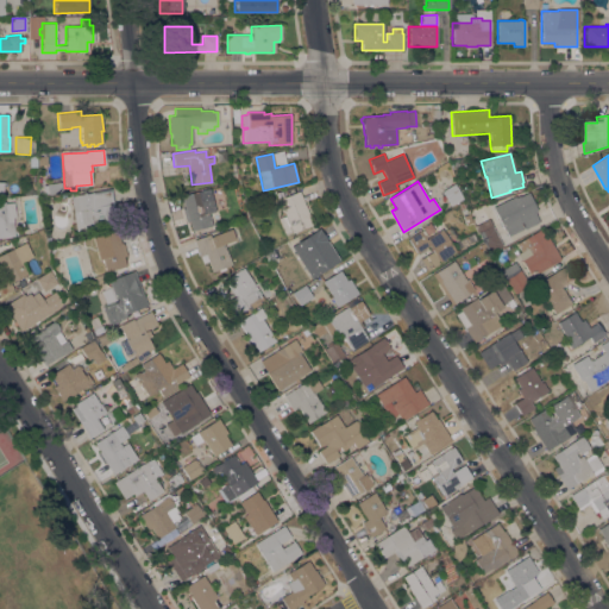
[(61,182),(63,193),(48,195),(46,184),(61,182)]
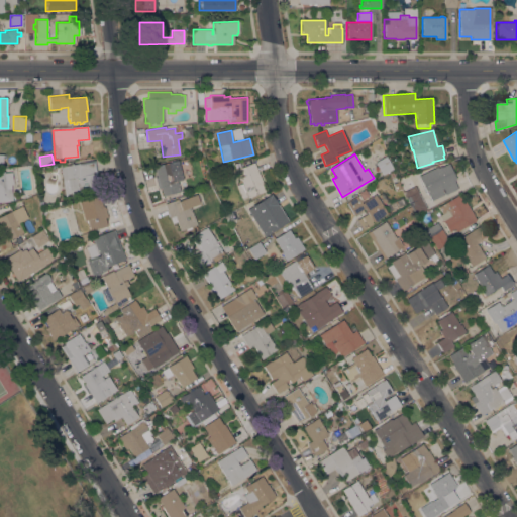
[(393,168),(383,175),(375,163),(386,156),(393,168)]
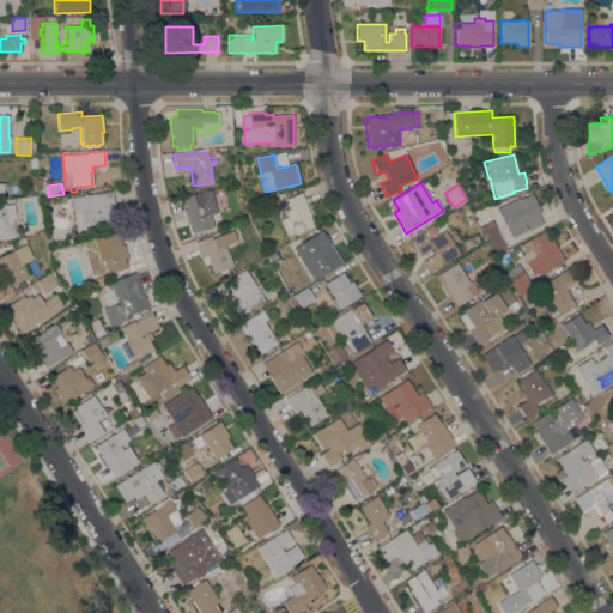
[(111,189),(117,224),(96,228),(96,231),(77,235),(76,225),(72,196),(92,194),(92,193),(111,189)]
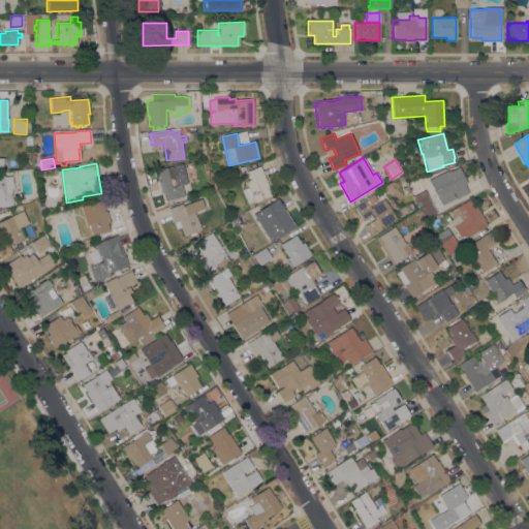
[(182,164),(186,183),(181,184),(184,195),(162,200),(158,182),(160,181),(157,169),(182,164)]
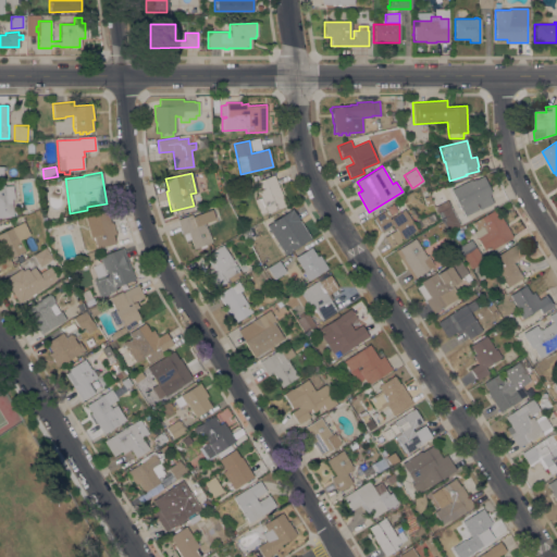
[(283,197),(282,197),(285,206),(268,213),(267,212),(262,214),(256,199),(261,197),(258,190),(263,188),(260,181),(273,175),(283,197)]
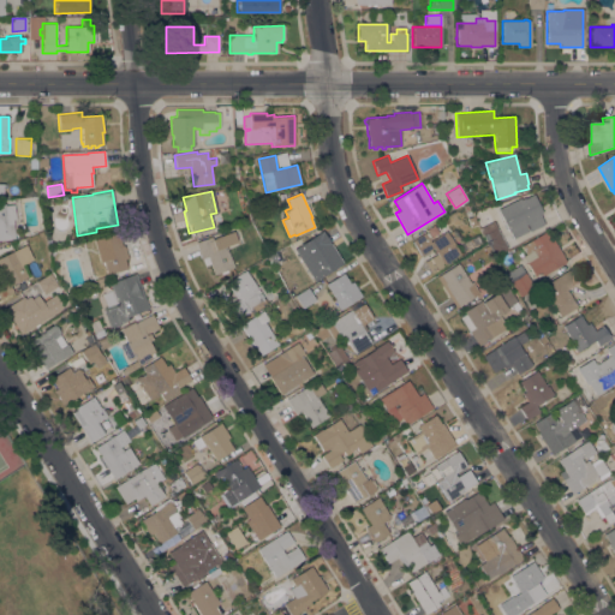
[(520,198),(520,199),(524,198),(533,195),(542,213),(539,214),(544,225),(530,232),(529,231),(513,238),(511,232),(509,232),(497,209),(520,198)]
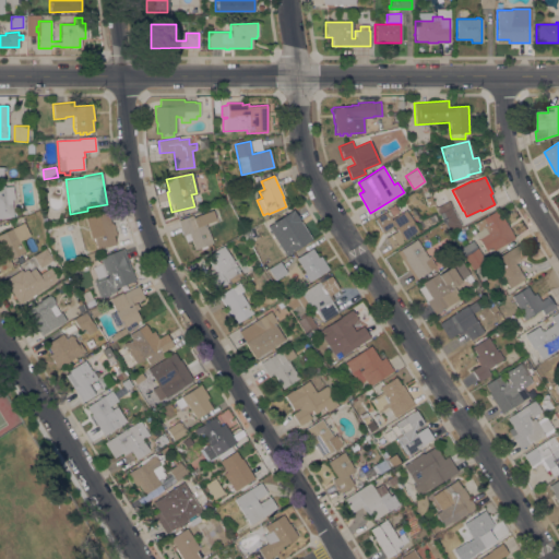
[(0,185),(4,185),(7,203),(12,203),(13,216),(0,217),(0,185)]
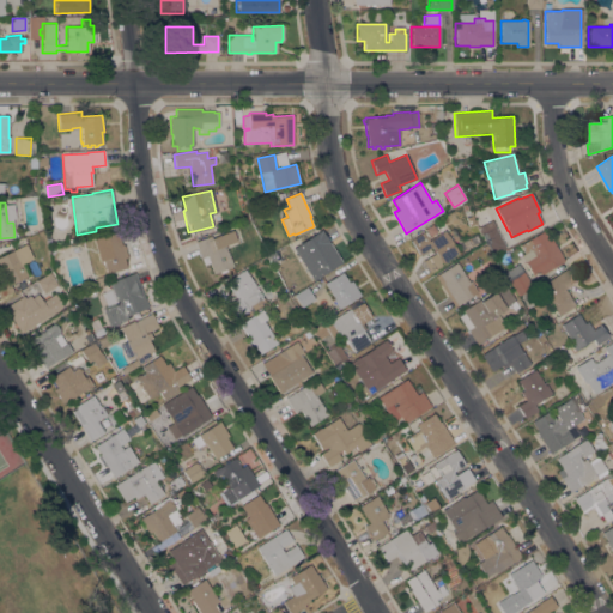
[(475,224),(469,226),(466,218),(472,216),(475,224)]
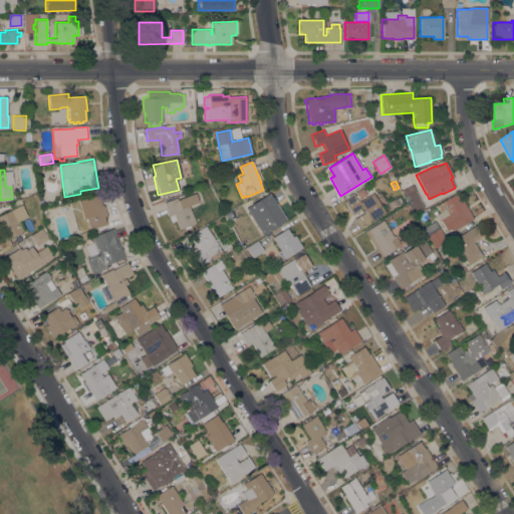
[(406,188),(405,187),(412,184),(413,186),(414,185),(416,190),(424,208),(412,214),(401,191),(406,188)]
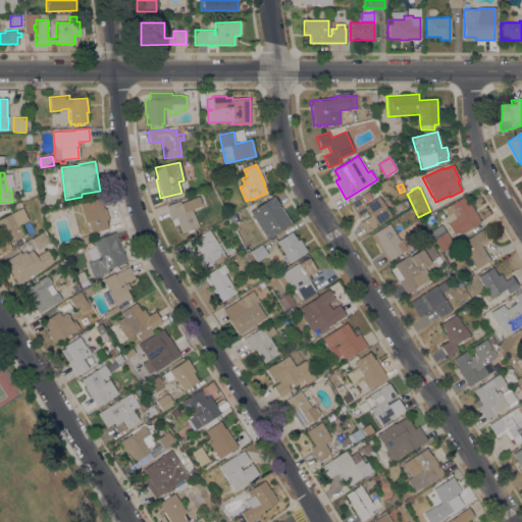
[(166,206),(179,201),(180,203),(198,196),(202,205),(192,209),(198,226),(192,228),(193,230),(188,232),(188,230),(181,232),(180,230),(179,230),(178,227),(179,227),(178,223),(173,225),(168,212),(166,206)]
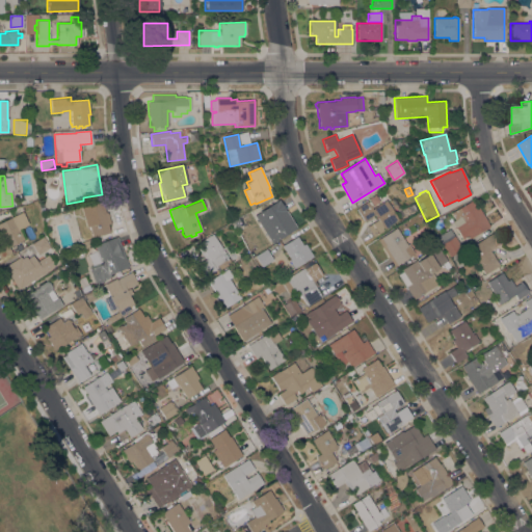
[(296,228),(272,243),(255,215),(278,200),(278,201),(296,228)]
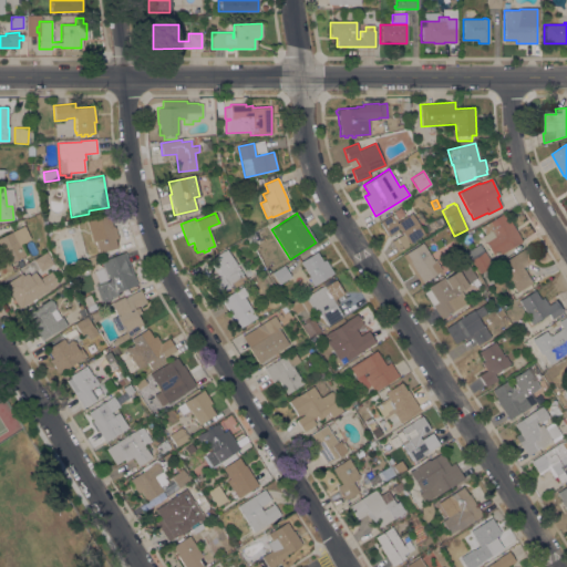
[(424,234),(409,244),(403,234),(401,235),(398,229),(388,236),(380,222),(391,215),(394,219),(397,217),(398,219),(395,220),(397,223),(411,213),(424,234)]
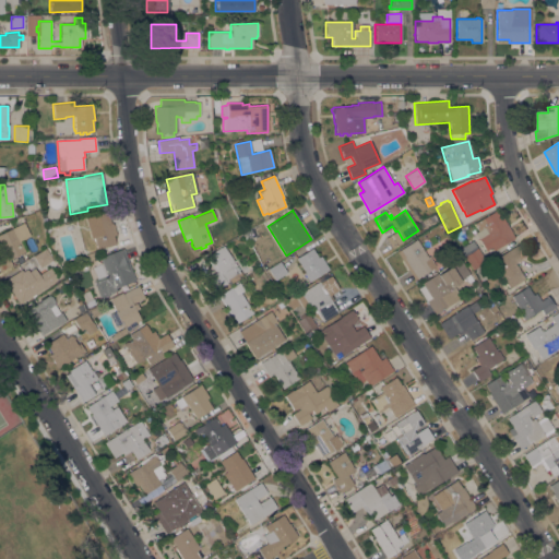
[(478,232),(474,224),(497,210),(514,238),(495,250),(492,250),(487,251),(486,250),(478,238),(478,232)]
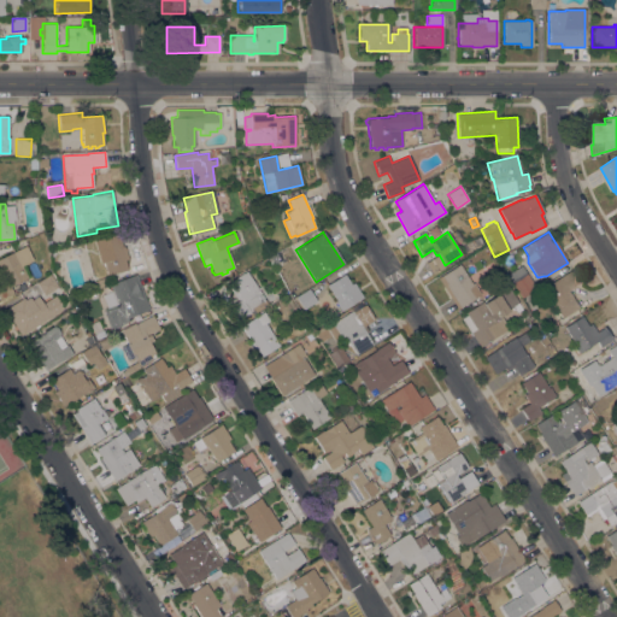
[(94,241),(118,234),(122,247),(124,246),(128,259),(125,259),(128,269),(107,275),(104,264),(101,264),(101,263),(100,263),(94,241)]
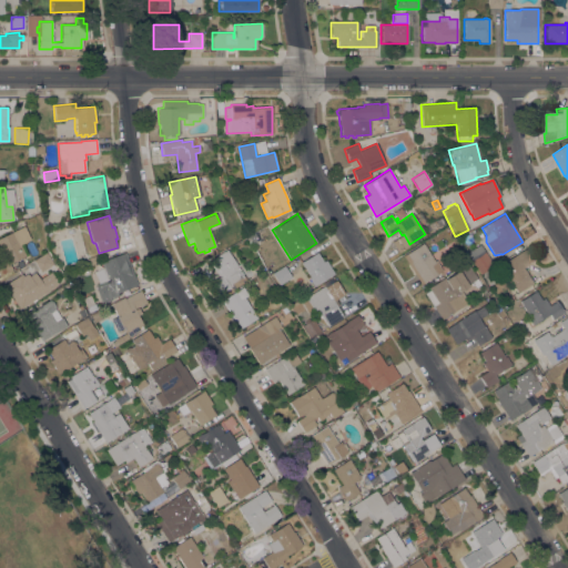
[(0,237),(14,231),(19,239),(18,240),(26,255),(9,263),(12,270),(0,274),(0,260),(2,259),(0,254),(0,237)]
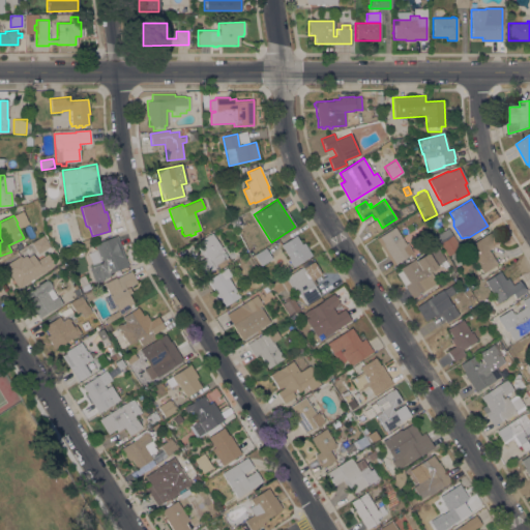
[(407,246),(403,248),(407,256),(395,264),(391,258),(389,259),(381,246),(384,244),(383,242),(382,242),(380,240),(381,239),(379,237),(394,227),(407,246)]
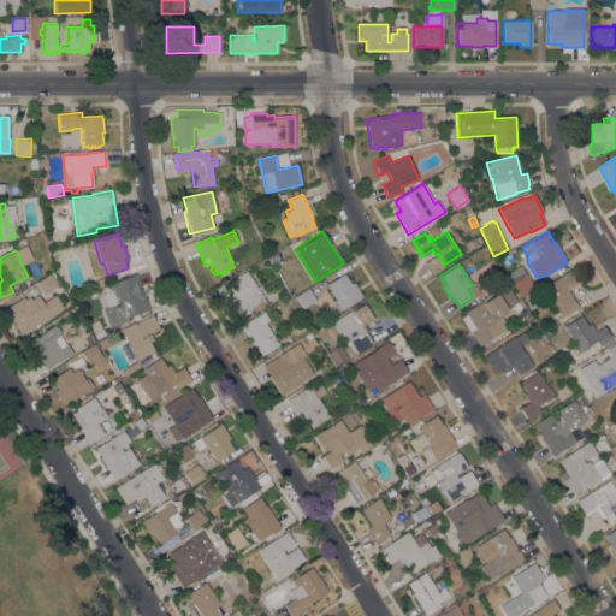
[(535,288),(520,297),(511,283),(513,283),(507,273),(520,265),(535,288)]
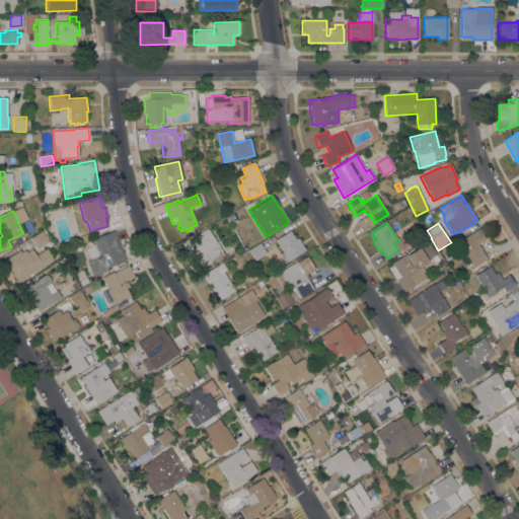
[(480,227),(489,238),(479,244),(483,248),(480,249),(483,252),(485,252),(486,254),(485,255),(487,258),(483,262),(485,265),(479,268),(477,265),(472,268),(466,256),(464,257),(463,255),(464,254),(463,254),(461,251),(459,252),(457,249),(459,247),(456,242),(480,227)]
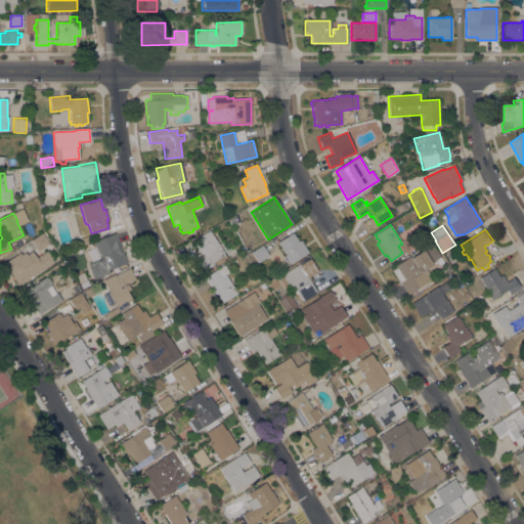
[(224,254),(213,261),(214,263),(212,265),(213,265),(202,272),(193,260),(202,255),(194,245),(197,243),(194,239),(209,230),(224,254)]
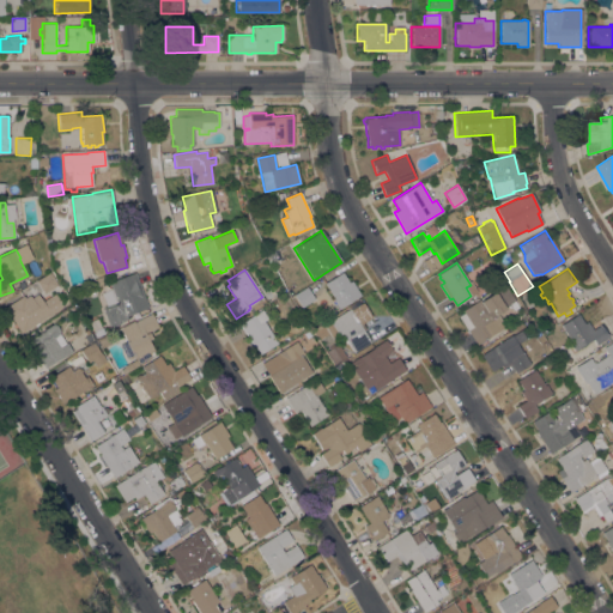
[(103,310),(104,310),(103,307),(105,305),(101,292),(111,289),(109,283),(135,272),(149,307),(126,316),(127,319),(109,326),(103,310)]
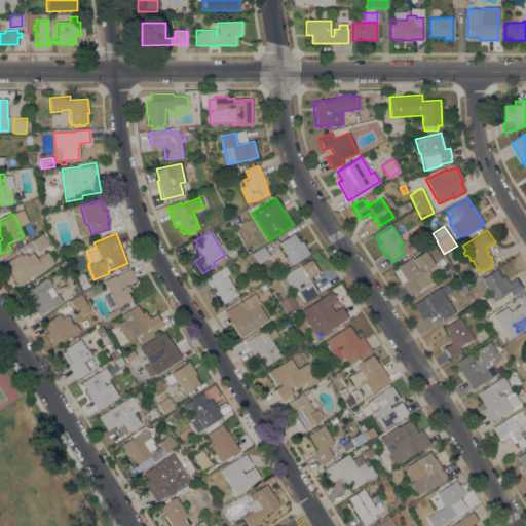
[(299,242),(301,240),(309,253),(291,265),(286,258),(287,257),(278,242),(293,233),(299,242)]
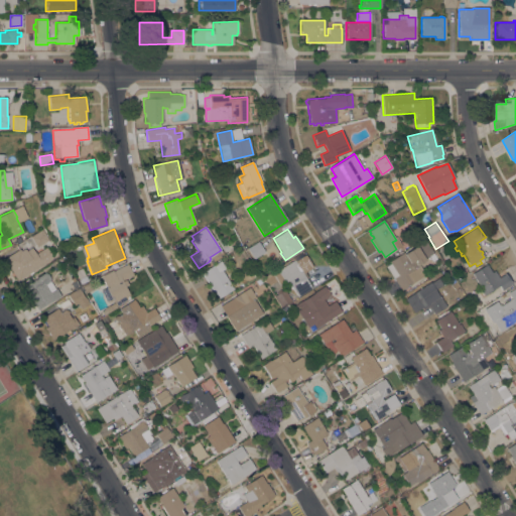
[(42,230),(48,240),(37,247),(30,237),(42,230)]
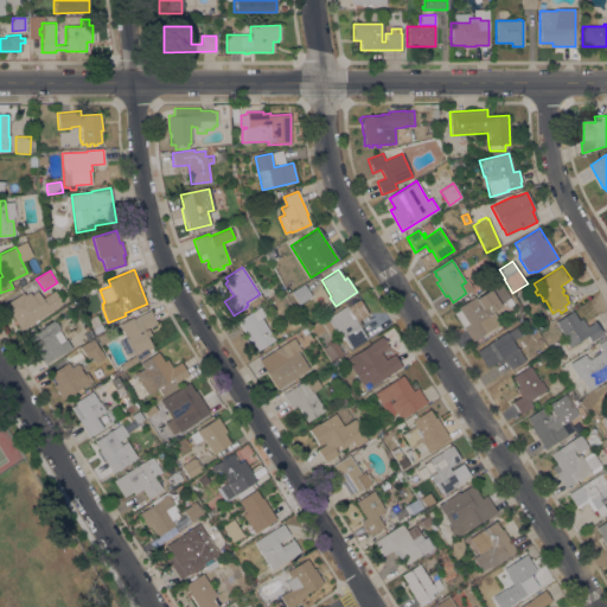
[(502,283),(511,296),(510,298),(505,301),(499,305),(500,306),(491,312),(491,313),(493,312),(500,323),(474,340),(472,338),(471,339),(462,327),(454,313),(459,310),(458,307),(474,296),(475,298),(490,289),(490,291),(502,283)]
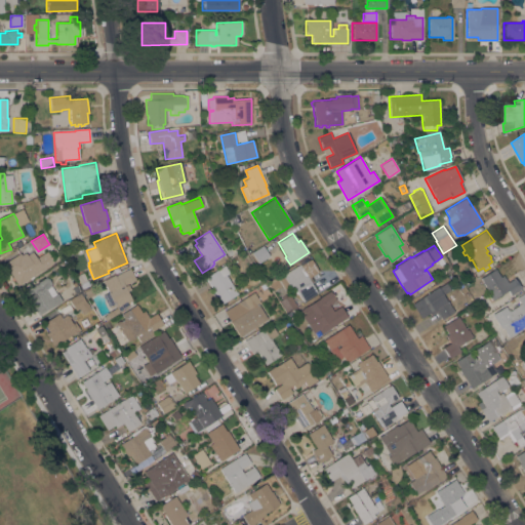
[(258,263),(252,253),(263,246),(269,256),(258,263)]
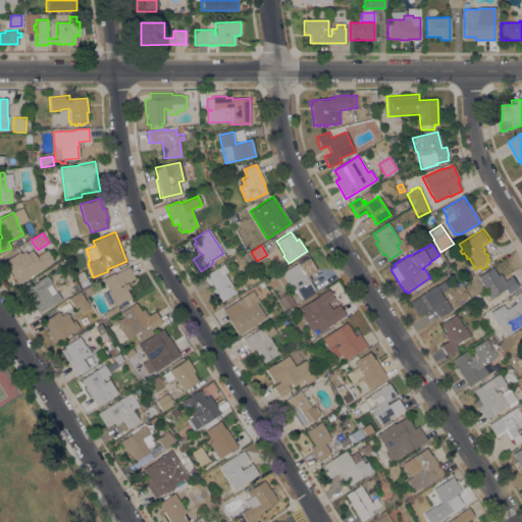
[(33,274),(34,275),(30,278),(29,276),(17,283),(7,267),(8,267),(5,261),(19,252),(21,254),(25,251),(27,254),(32,250),(36,257),(47,250),(53,261),(33,274)]
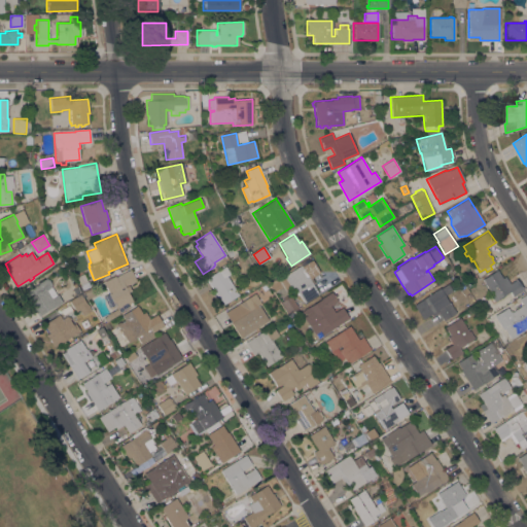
[(301,266),(302,267),(312,259),(319,273),(311,278),(314,283),(312,284),(318,293),(304,303),(293,286),(290,288),(290,287),(285,290),(280,283),(272,288),(269,283),(283,274),(284,276),(301,266)]
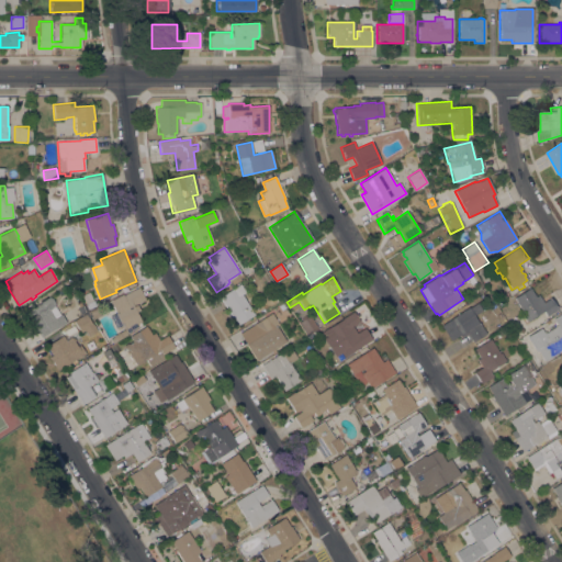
[(254,314),(238,325),(233,317),(232,317),(218,298),(239,283),(245,292),(242,294),(254,314)]
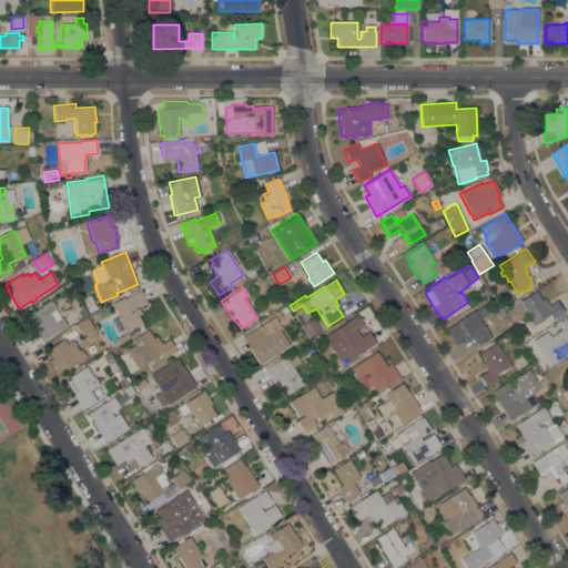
[(135,308),(135,310),(139,307),(141,313),(139,315),(143,324),(138,327),(140,331),(128,336),(127,333),(125,333),(123,328),(117,332),(111,320),(118,316),(112,304),(141,290),(145,298),(146,303),(135,308)]
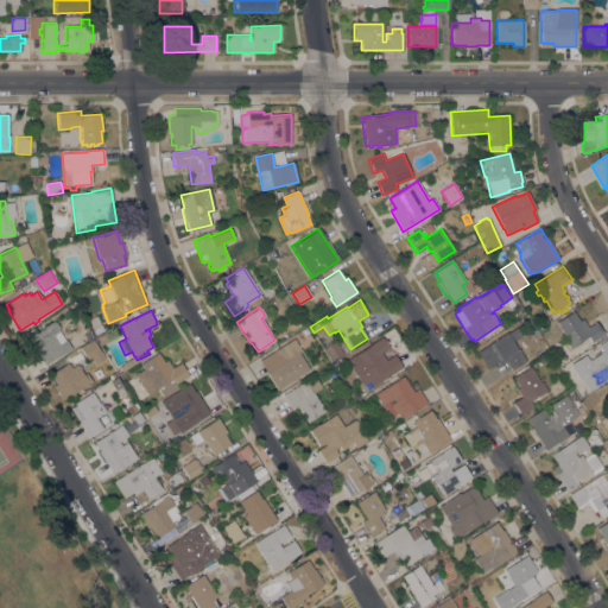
[(588,327),(596,322),(605,334),(591,342),(588,336),(570,348),(567,342),(569,341),(556,322),(574,311),(580,321),(582,318),(588,327)]
